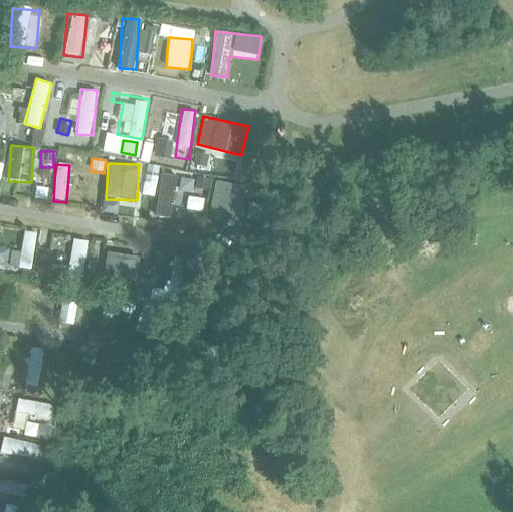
[(160,173),(157,213),(173,214),(175,174),(160,173)]
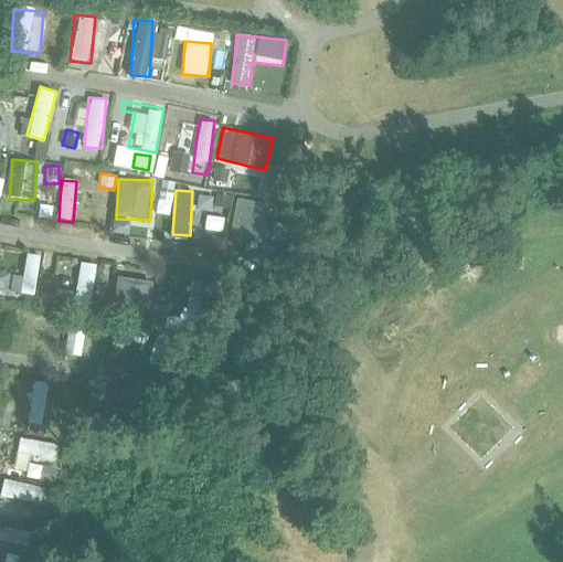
[(194,197),(194,226),(219,226),(218,197),(194,197)]
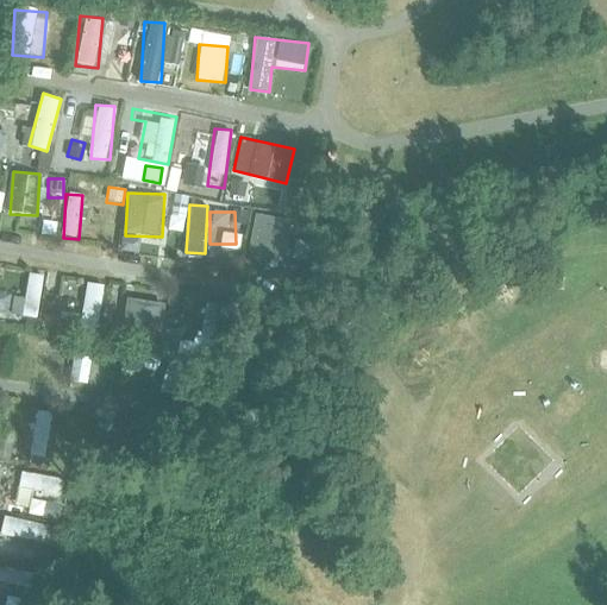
[(251,256),(289,258),(292,219),(254,216),(251,256)]
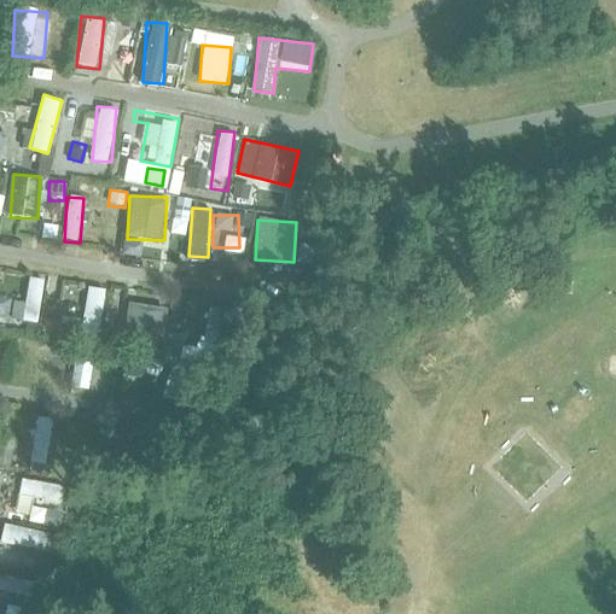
[(298,246),(298,264),(313,264),(313,245),(298,246)]
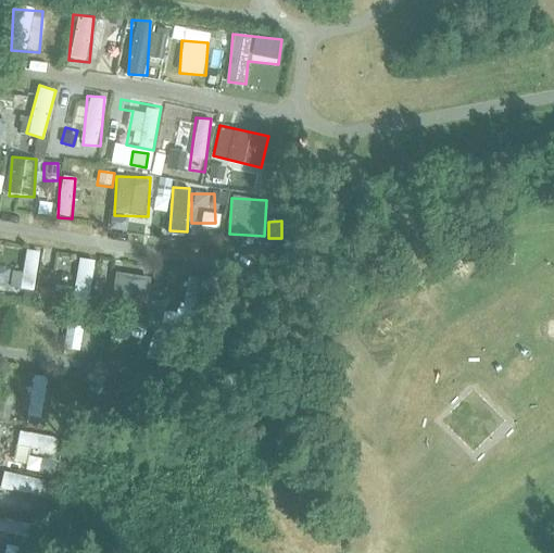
[(26,251),(22,277),(36,279),(40,253),(26,251)]
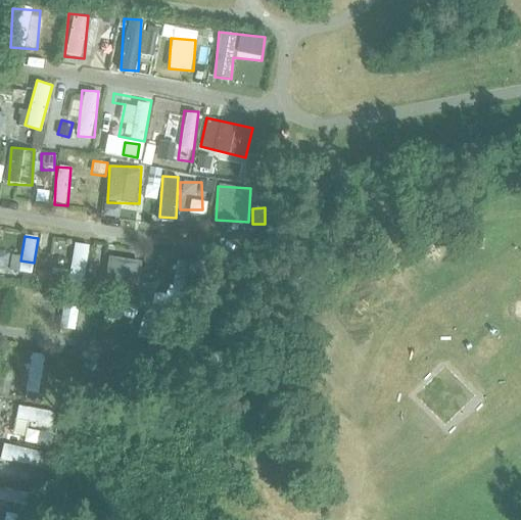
[(85,277),(90,245),(75,243),(69,274),(85,277)]
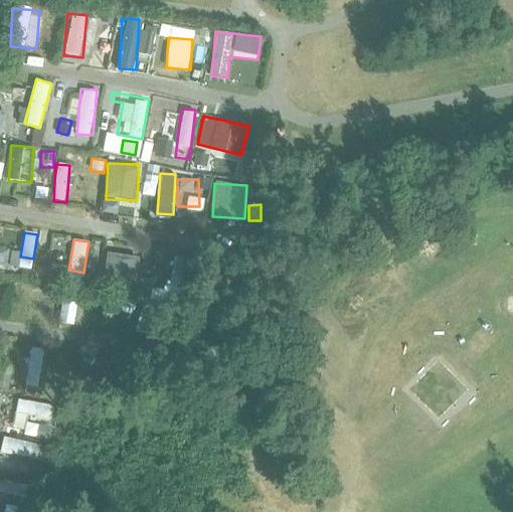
[(137,283),(138,254),(107,252),(105,281),(137,283)]
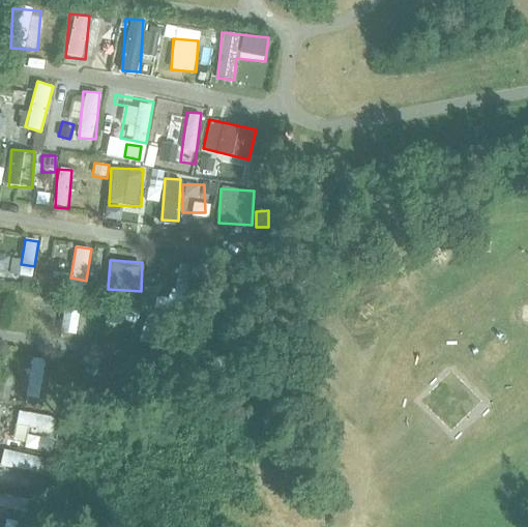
[(175,266),(174,298),(155,297),(154,310),(188,312),(191,267),(175,266)]
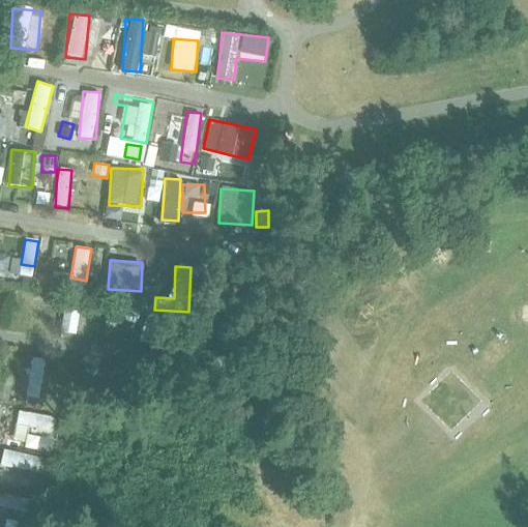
[(63,306),(61,335),(78,337),(80,308),(63,306)]
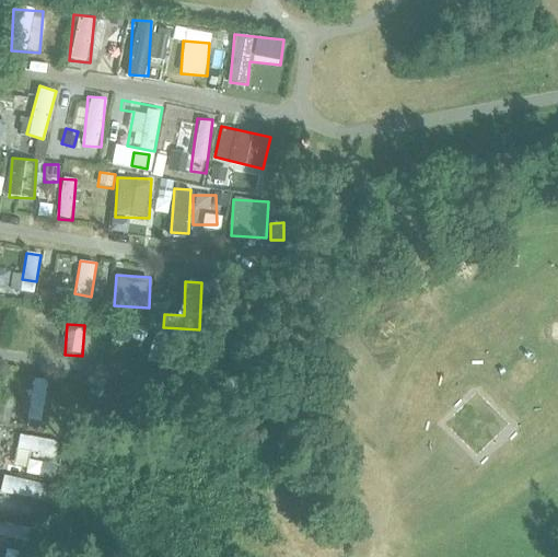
[(111,339),(109,355),(132,356),(132,340),(111,339)]
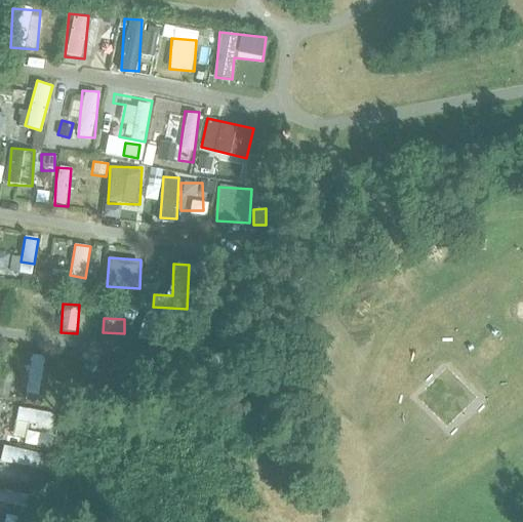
[(41,396),(44,356),(30,355),(27,395),(41,396)]
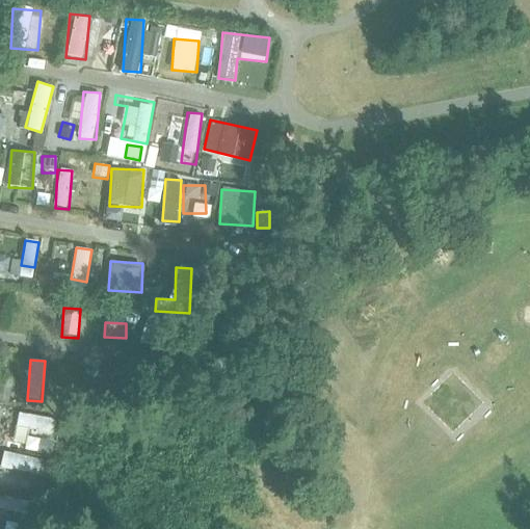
[(55,434),(58,418),(19,412),(16,428),(55,434)]
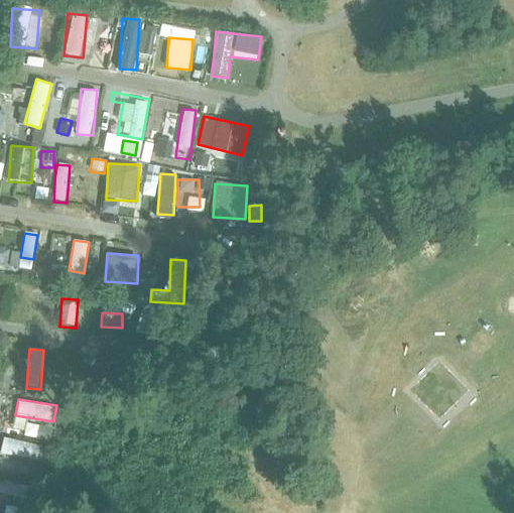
[(38,437),(39,424),(26,423),(25,436),(38,437)]
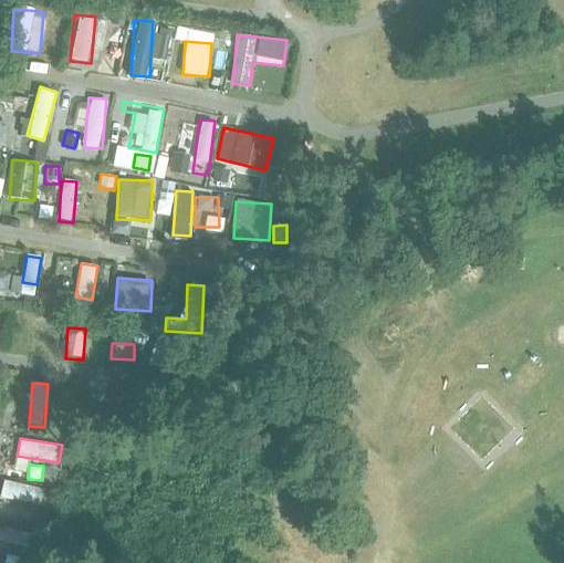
[(0,499),(49,511),(53,490),(3,477),(0,489),(0,499)]
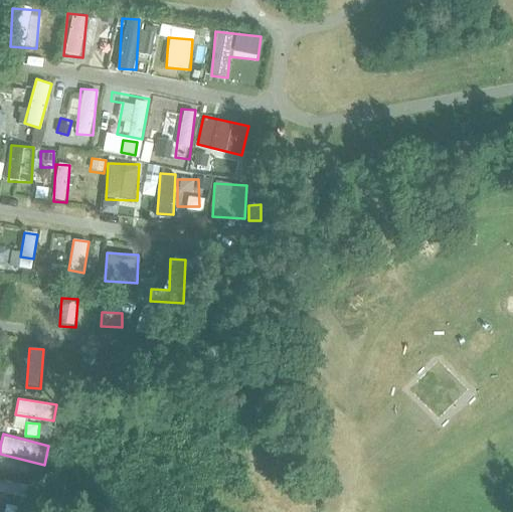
[(0,492),(25,497),(27,484),(13,481),(14,476),(0,472),(0,492)]
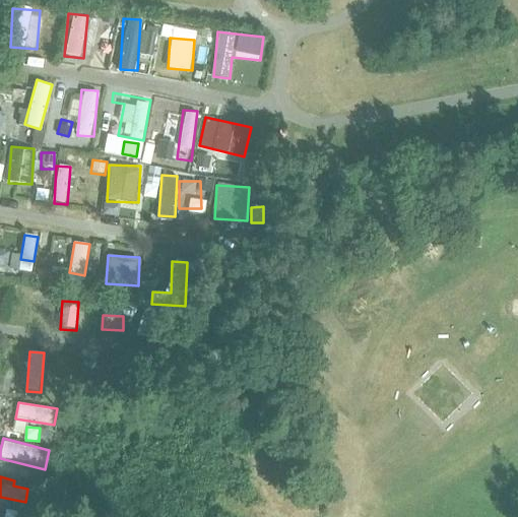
[(8,516),(19,516),(19,508),(8,508),(8,503),(0,502),(0,516),(8,516)]
